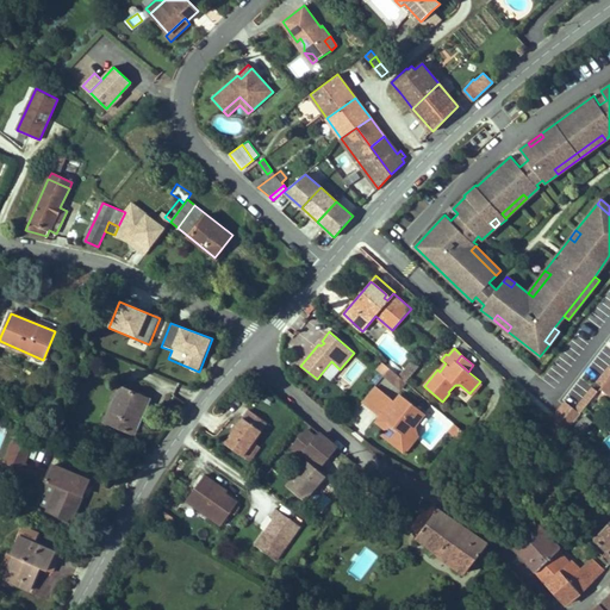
[(406,383),(419,366),(412,361),(399,377),(406,383)]
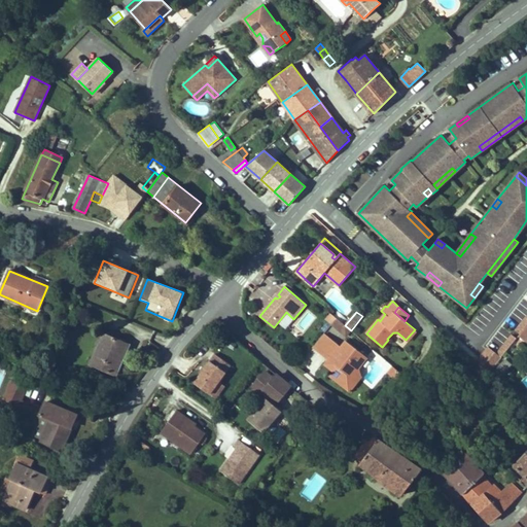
[(345,325),(337,318),(331,324),(346,336),(351,330),(345,325)]
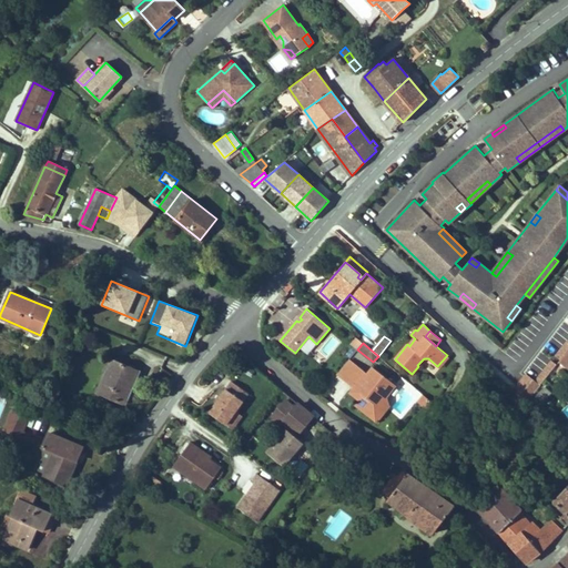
[(567,371),(567,369),(567,350),(567,351),(558,363),(567,371)]
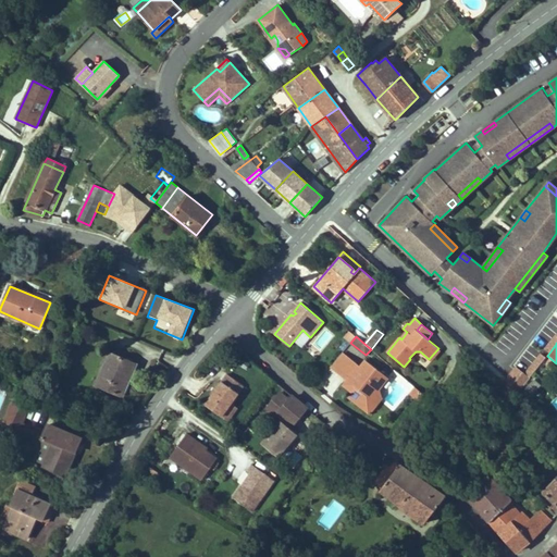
[(431,361),(441,350),(438,348),(429,359),(431,361)]
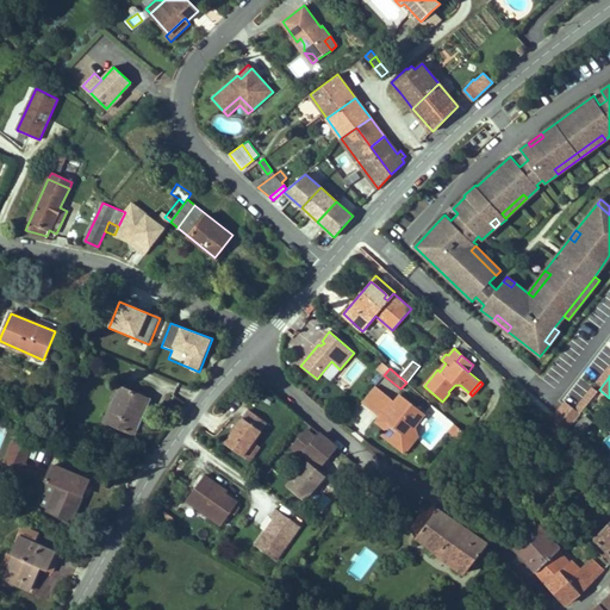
[(369,409),(383,391),(375,385),(361,402),(369,409)]
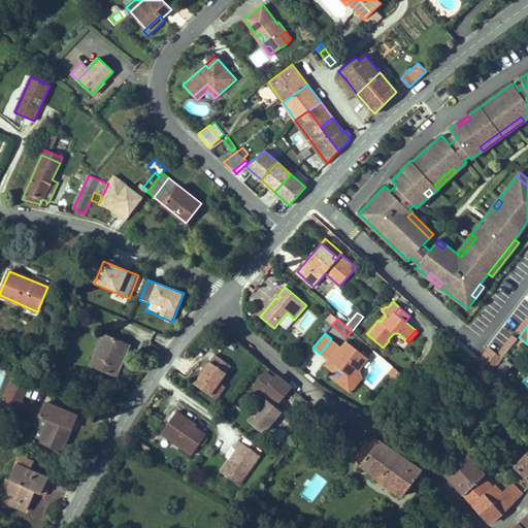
[(125,343),(104,334),(91,364),(117,375),(120,367),(122,362),(118,361),(125,343)]
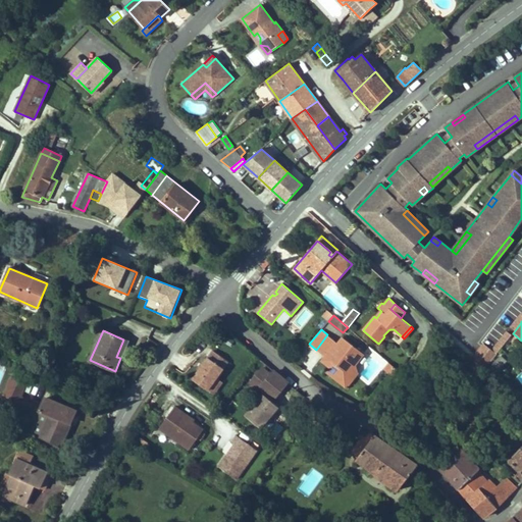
[(364,354),(343,337),(338,344),(327,334),(316,350),(326,357),(333,362),(326,371),(334,377),(337,373),(344,377),(355,374),(352,364),(355,362),(357,362),(364,354)]
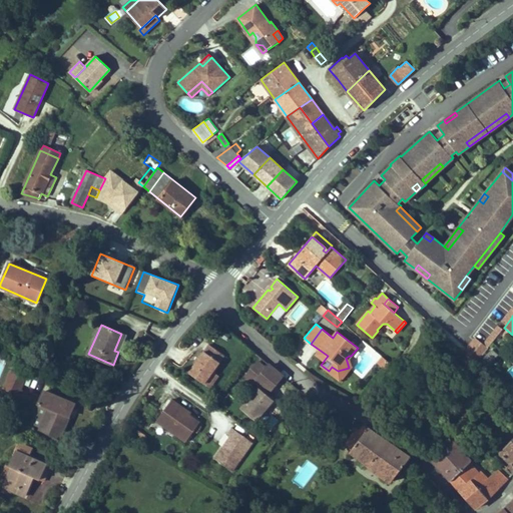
[(114,351),(118,352),(125,335),(121,334),(114,351)]
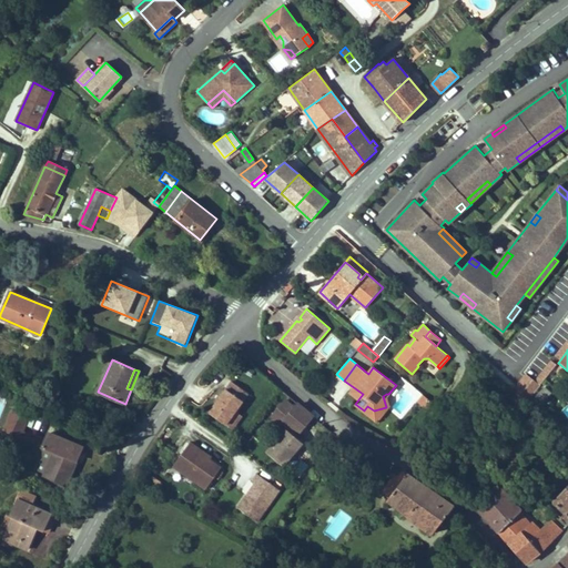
[(236,411),(249,393),(232,382),(210,413),(226,424),(236,411)]
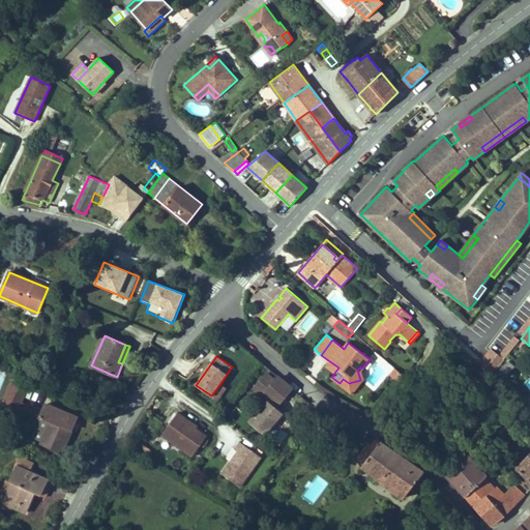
[(503,379),(514,366),(508,361),(498,374),(503,379)]
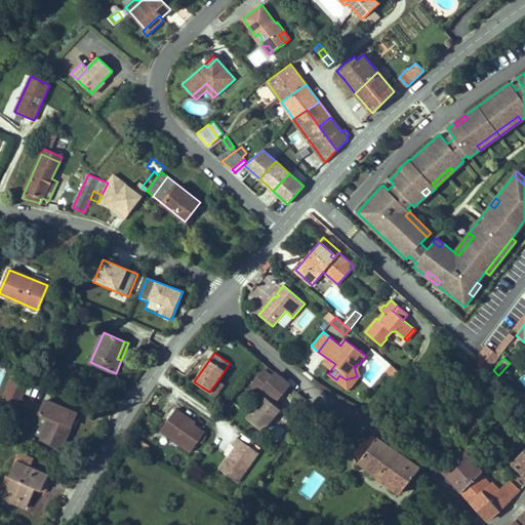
[(349,390),(360,374),(357,364),(354,366),(357,376),(346,379),(339,375),(336,379),(349,390)]
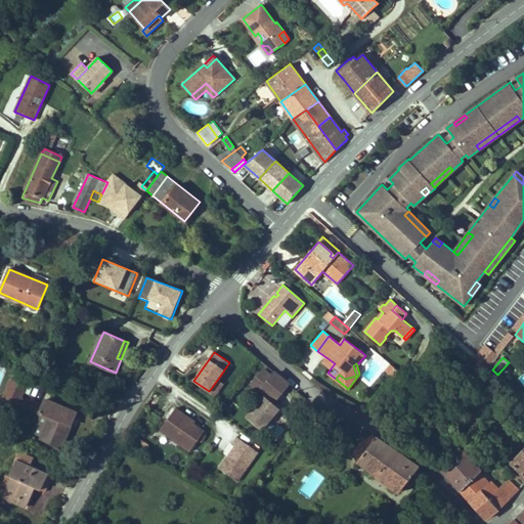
[(386,370),(391,375),(396,368),(391,364),(386,370)]
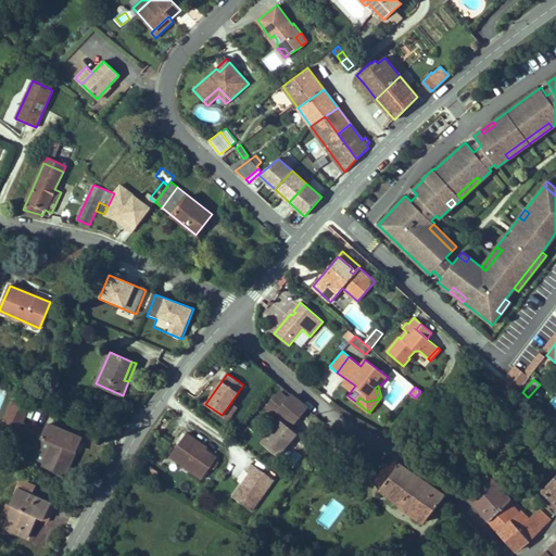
[(514,393),(508,388),(504,392),(510,397),(514,393)]
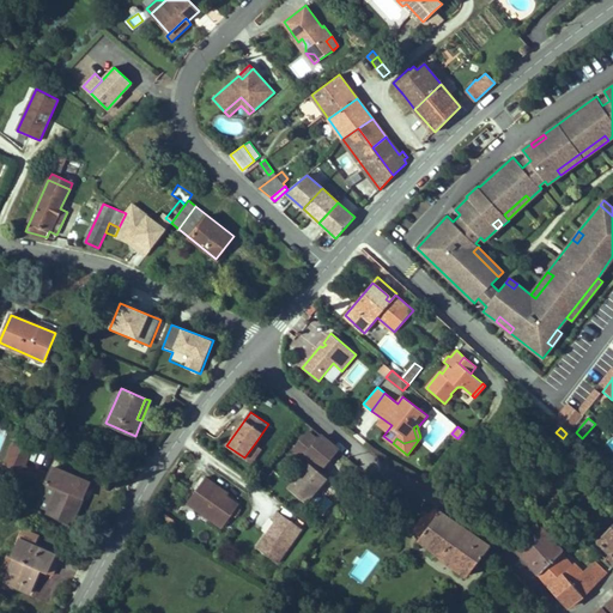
[(305,455),(319,441),(309,431),(293,449),(304,459),(307,456),(305,455)]
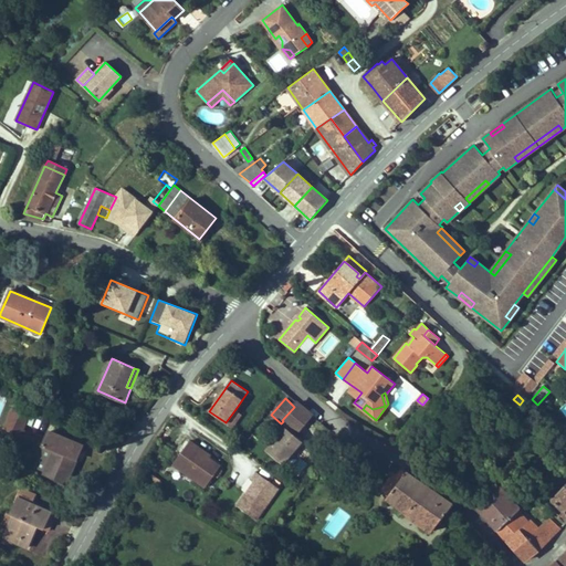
[(296,432),(312,415),(297,402),(294,407),(282,420),(283,421),(296,432)]
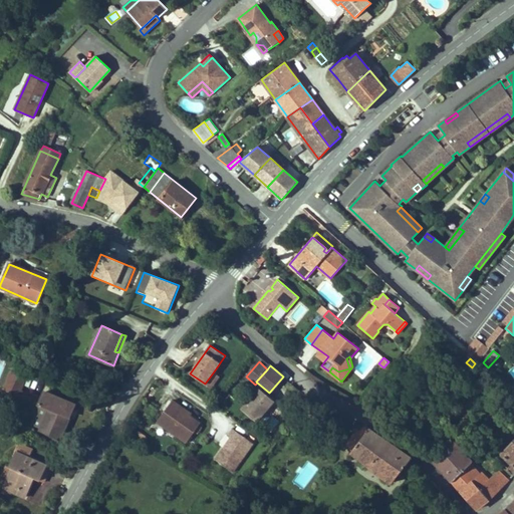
[(25,376),(12,370),(4,390),(17,396),(20,390),(25,376)]
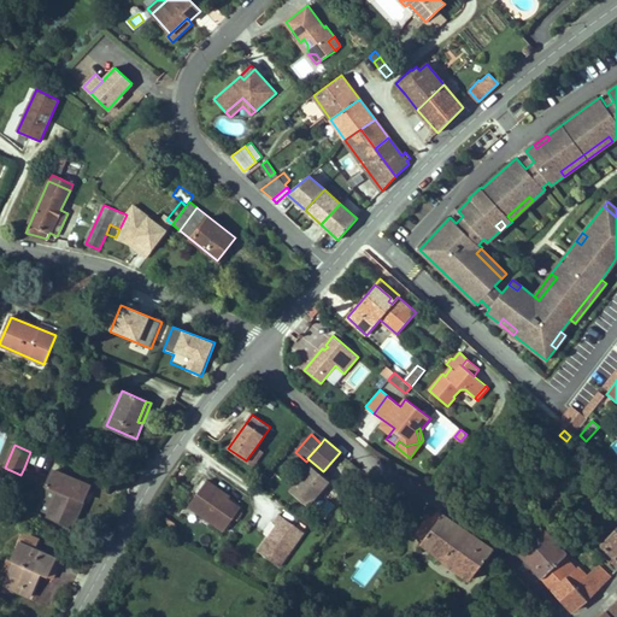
[(253,466),(264,452),(257,446),(246,460),(253,466)]
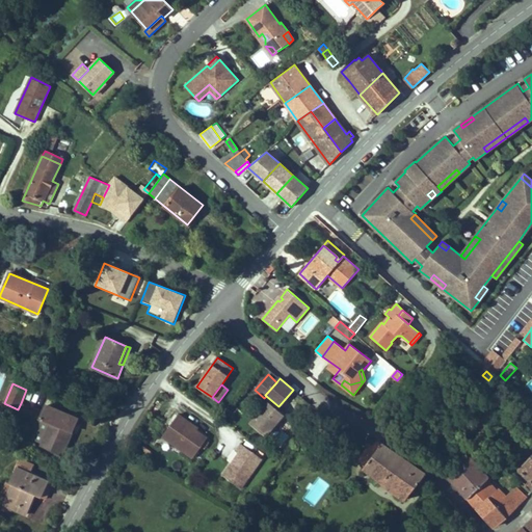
[(265,435),(284,415),(269,402),(250,423),(265,435)]
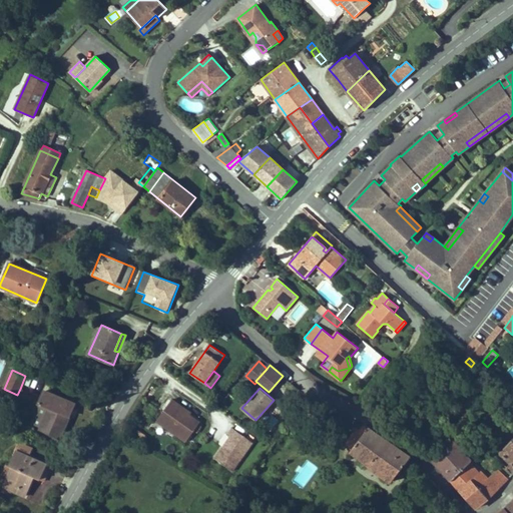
[(17,395),(39,403),(41,398),(20,389),(17,395)]
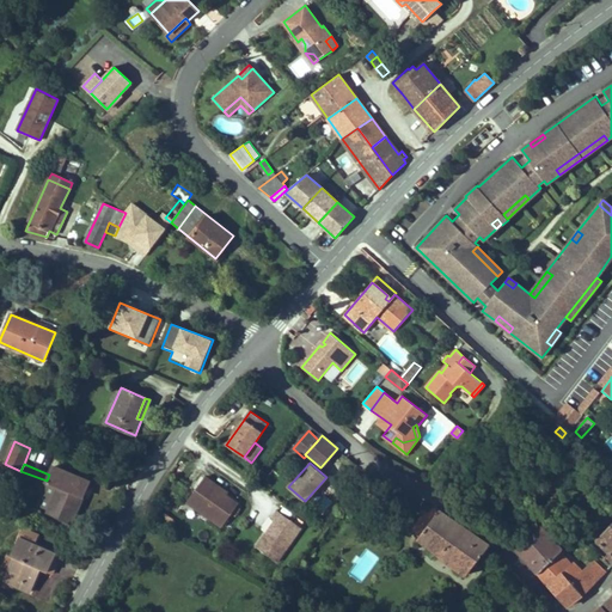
[(81,479),(53,466),(49,475),(47,481),(41,494),(43,495),(40,506),(49,509),(48,512),(72,522),(78,509),(83,496),(75,493),(81,479)]
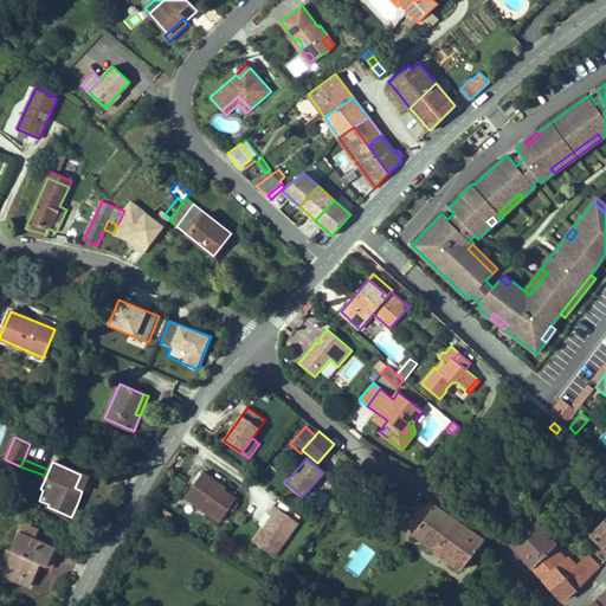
[(236,500),(211,481),(212,478),(202,472),(185,497),(220,522),(236,500)]
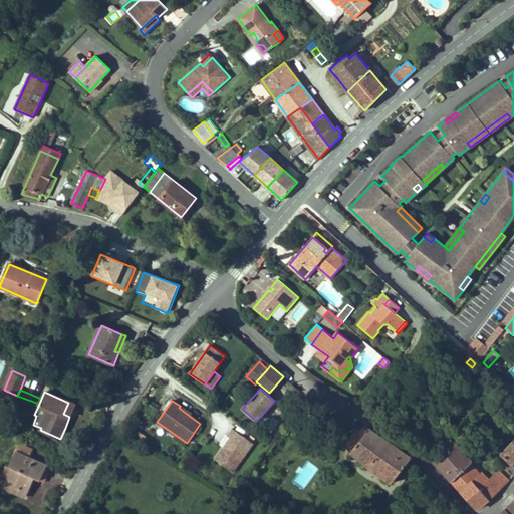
[(74,405),(68,403),(63,414),(69,417),(74,405)]
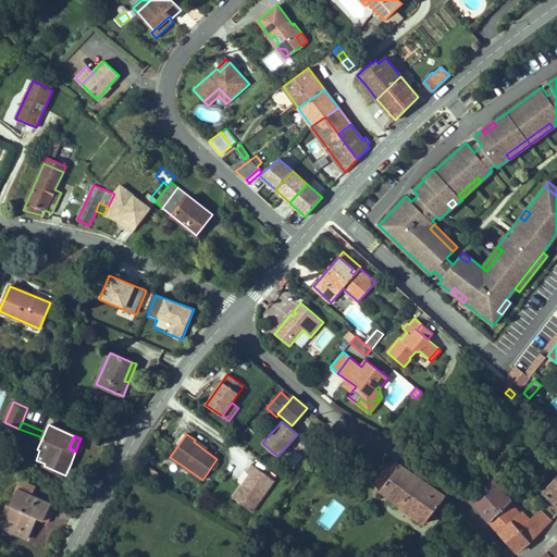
[(252,511),(275,480),(252,463),(246,472),(251,475),(243,486),(242,485),(233,497),(252,511)]
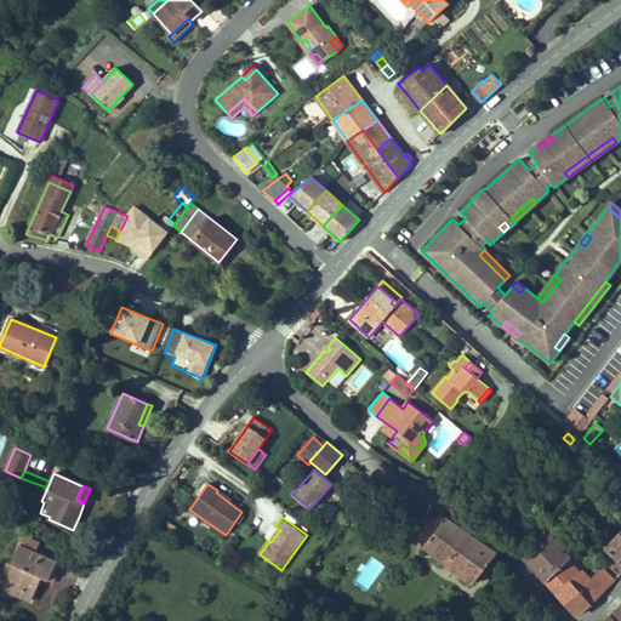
[(445,518),(445,519),(439,517),(419,537),(426,543),(425,546),(473,582),(496,553),(445,518)]
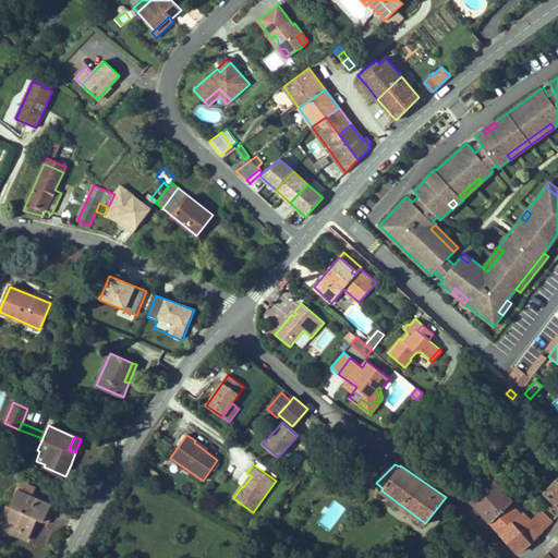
[(557,476),(544,493),(557,505),(553,510),(557,516),(557,514),(557,476)]
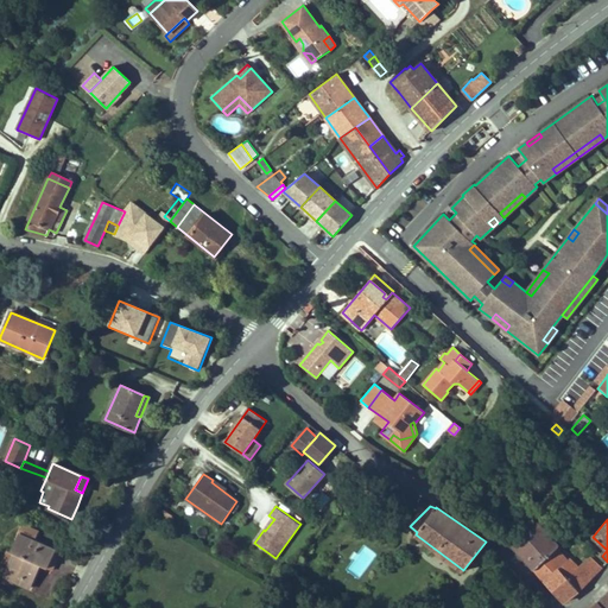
[(559,546),(538,523),(518,540),(513,536),(507,542),(512,546),(533,570),(534,570),(557,549),(559,546)]
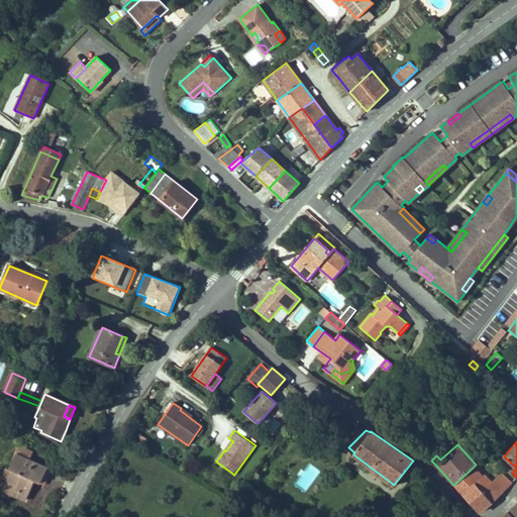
[(50,470),(28,459),(32,451),(20,446),(9,470),(12,471),(4,491),(25,500),(30,487),(32,484),(28,482),(29,479),(43,485),(46,479),(50,470)]
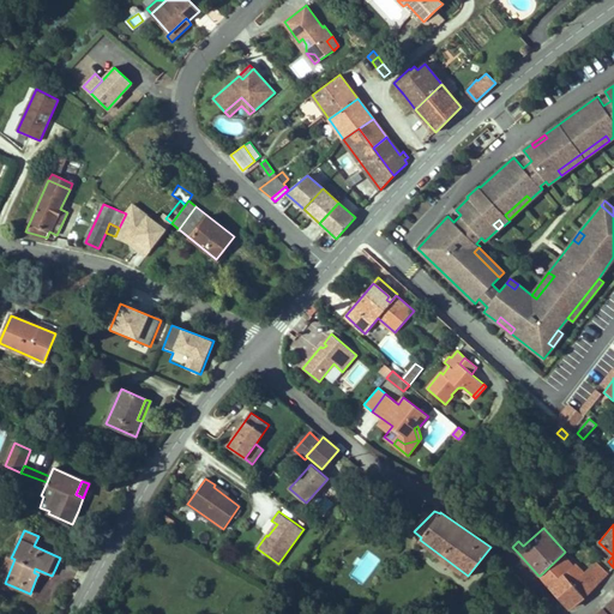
[(558,597),(584,573),(576,565),(573,567),(563,554),(540,576),(558,597)]
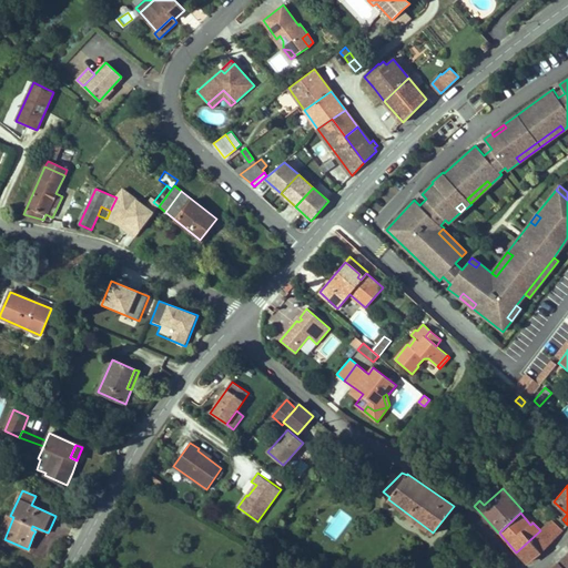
[(13,517),(10,516),(8,515),(0,533),(0,537),(4,539),(13,517)]
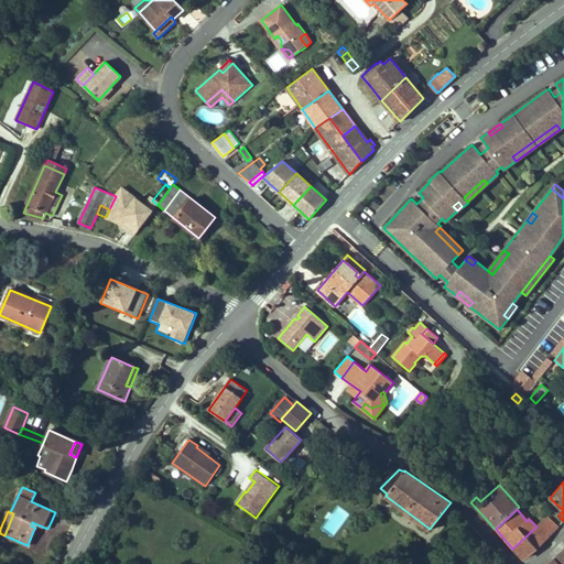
[(538,549),(559,528),(548,517),(537,527),(512,549),(522,559),(537,548),(538,549)]
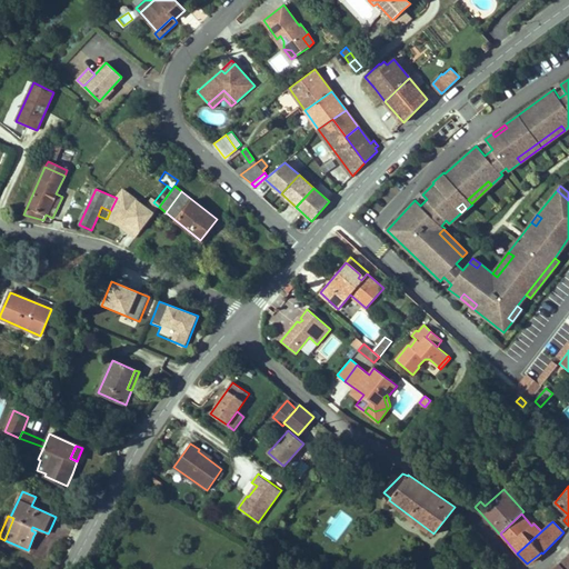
[(568,568),(568,556),(555,568),(568,568)]
